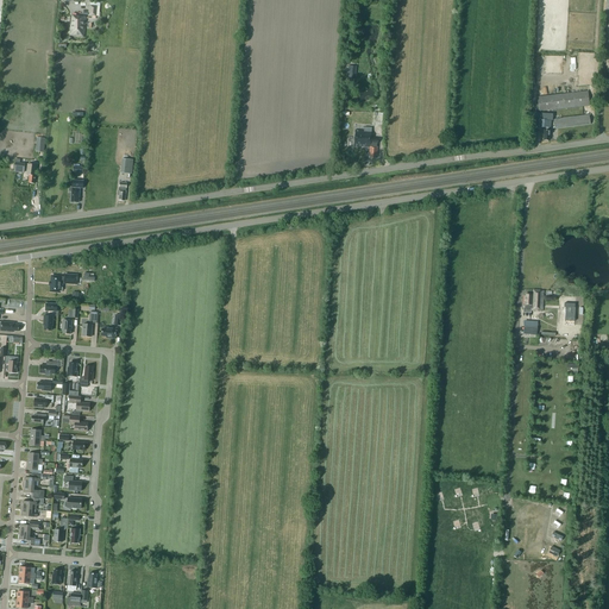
[(70,35),(85,37),(86,17),(70,16),(69,25),(71,25),(70,35)]
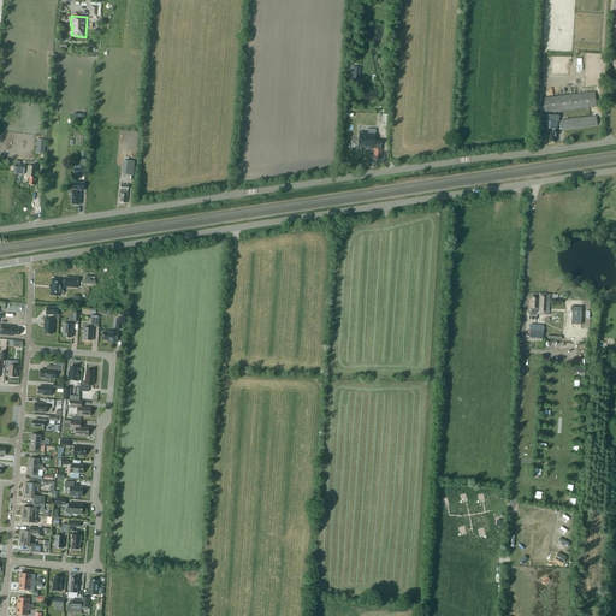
[(557,67),(557,55),(550,55),(550,63),(544,63),(544,66),(557,67)]
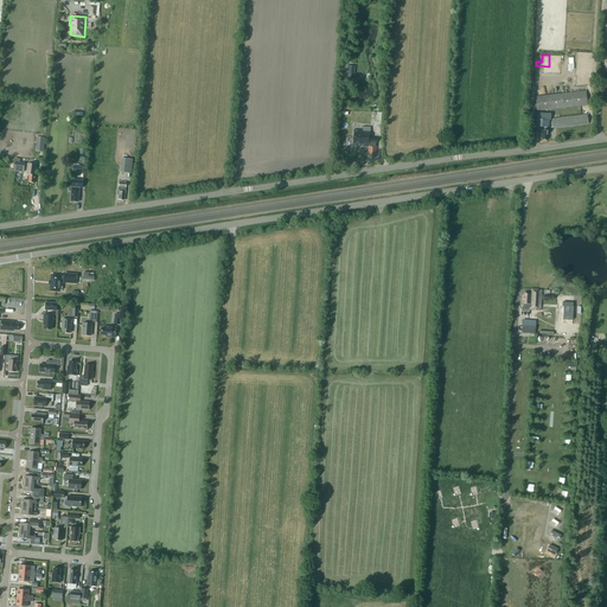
[(535,97),(537,112),(588,106),(586,91),(535,97)]
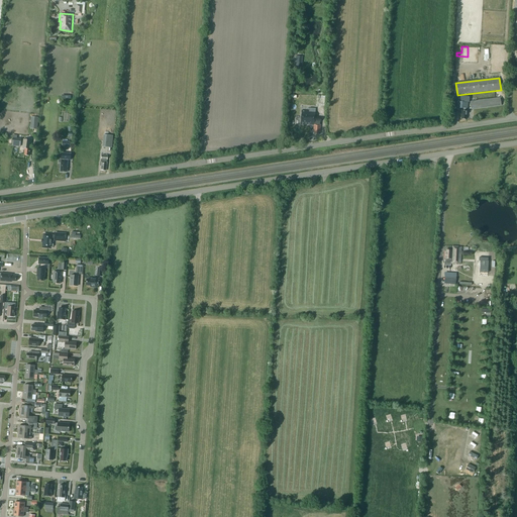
[(472,110),(502,106),(500,97),(478,100),(470,101),(472,110)]
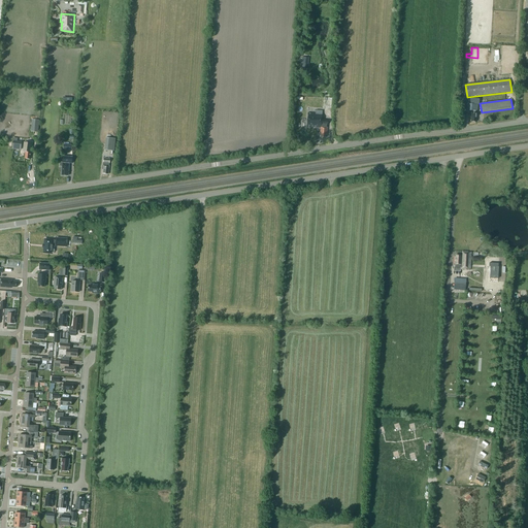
[(477,111),(477,104),(466,104),(466,110),(473,110),(473,112),(470,112),(470,118),(471,118),(471,122),(475,122),(475,120),(476,120),(477,112),(476,112),(476,110),(477,111)]
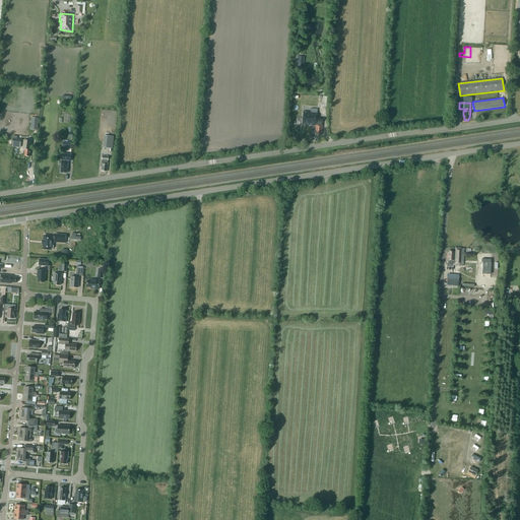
[(323,123),(323,118),(317,118),(317,112),(304,111),(303,125),(316,125),(315,132),(317,132),(316,135),(321,135),(321,133),(322,133),(323,125),(322,125),(322,123),(323,123)]
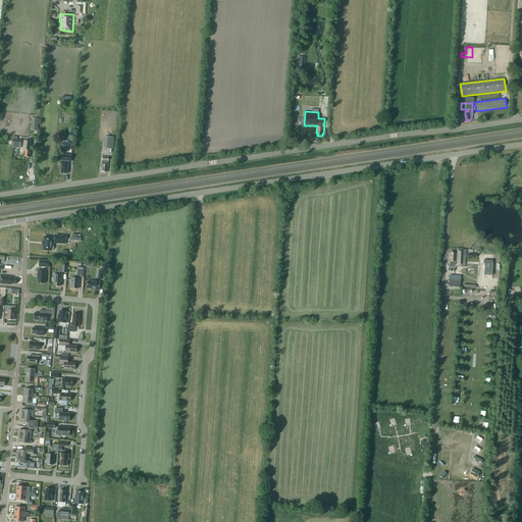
[(104,148),(112,149),(113,137),(106,136),(104,148)]
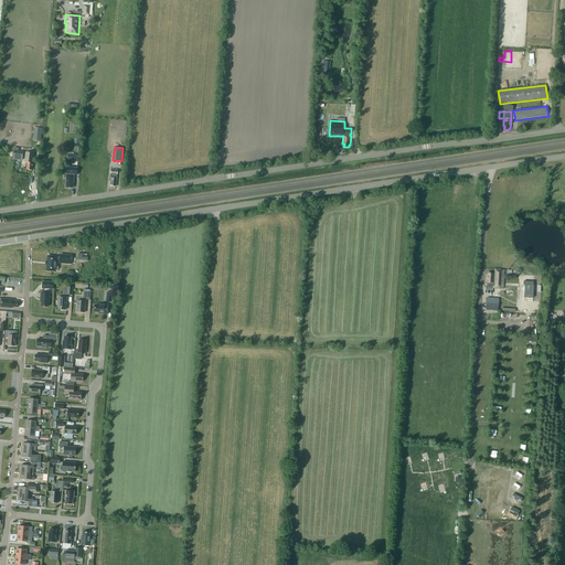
[(28,162),(27,170),(32,170),(33,163),(33,162),(32,162),(33,161),(34,153),(25,152),(24,162),(28,162)]
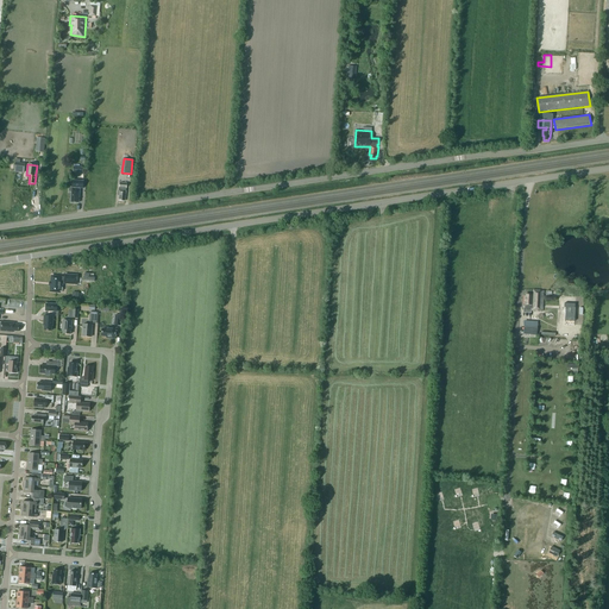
[(80,188),(83,188),(83,181),(73,180),(71,187),(70,187),(69,188),(69,190),(70,192),(71,192),(71,201),(79,202),(80,188)]
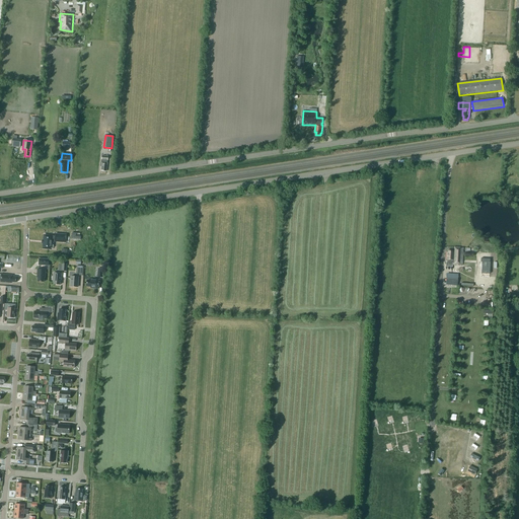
[(52,236),(44,235),(43,248),(51,249),(51,248),(52,248),(53,247),(53,245),(53,244),(52,244),(52,240),(55,240),(55,241),(65,242),(66,235),(55,234),(55,237),(52,236)]
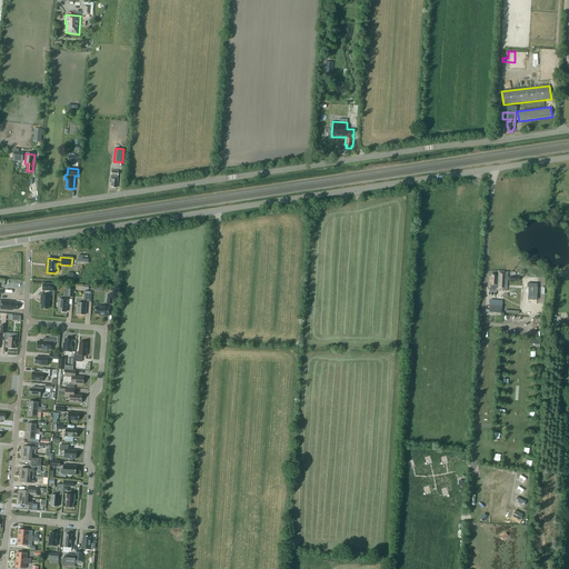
[(498,275),(497,275),(491,275),(491,277),(489,276),(488,285),(490,285),(490,288),(489,288),(489,292),(497,292),(497,290),(507,291),(508,271),(498,270),(498,275)]
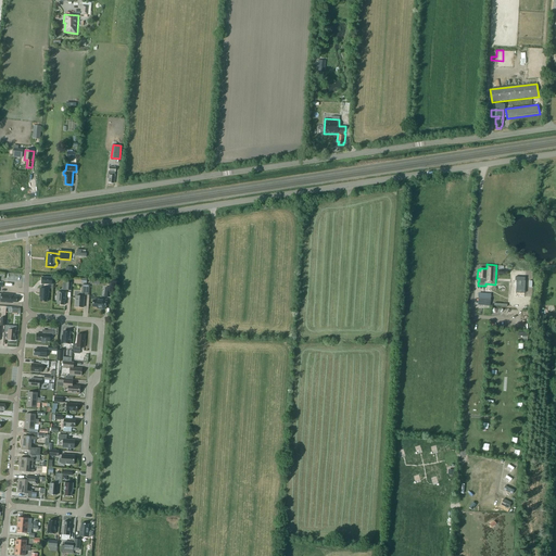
[(88,295),(89,285),(83,285),(81,293),(79,295),(78,294),(74,298),(76,300),(75,306),(84,307),(84,297),(84,294),(88,295)]
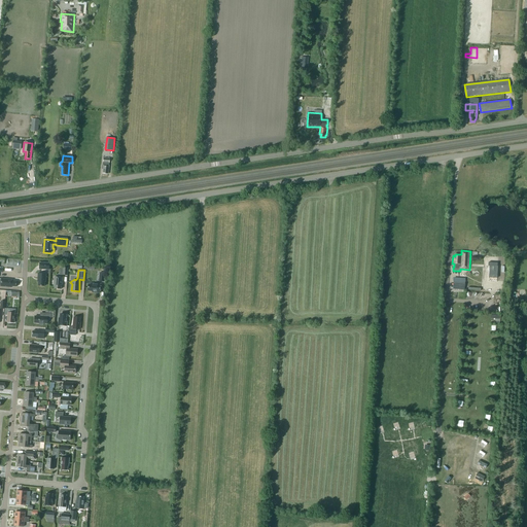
[(45,282),(46,274),(38,273),(38,281),(38,285),(44,286),(45,282)]
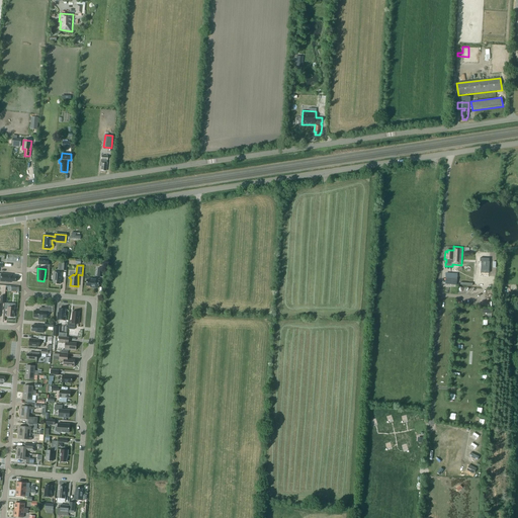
[(61,279),(62,272),(54,272),(53,281),(54,281),(54,283),(60,284),(61,279)]
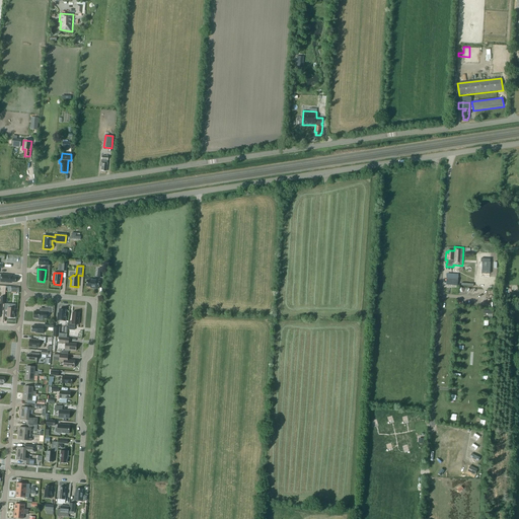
[(16,282),(17,276),(12,276),(12,275),(1,274),(0,282),(12,283),(12,282),(16,282)]
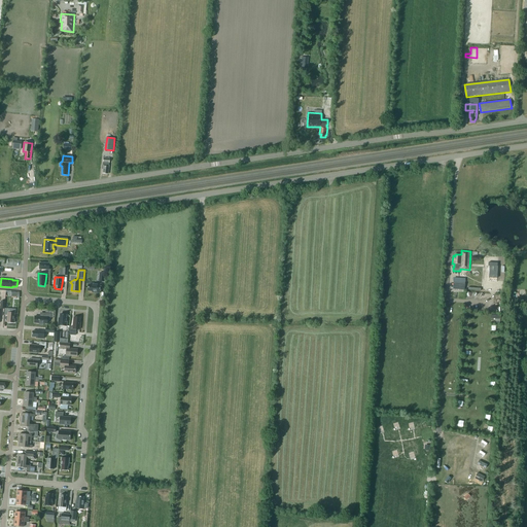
[(95,292),(100,292),(101,284),(92,283),(92,284),(89,284),(88,290),(95,291),(95,292)]
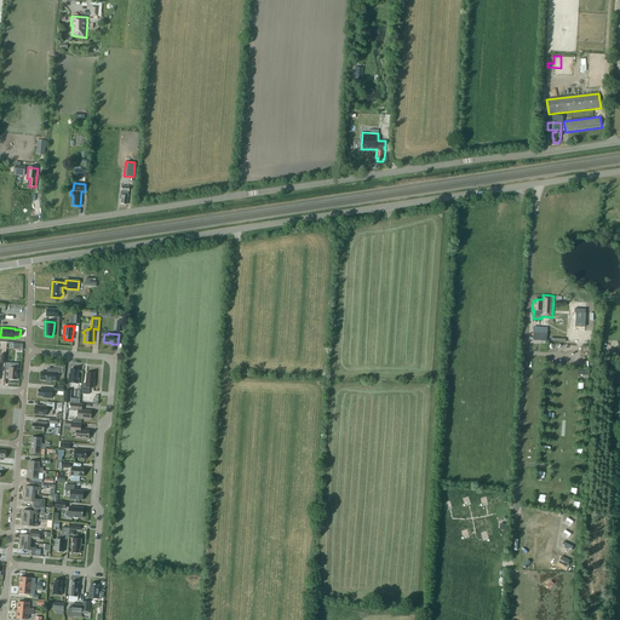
[(6,363),(6,371),(10,371),(9,379),(17,379),(18,368),(18,363),(12,363),(6,363)]
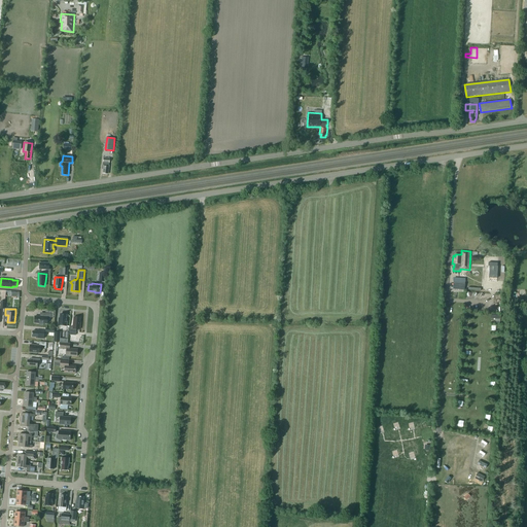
[(34,323),(39,323),(39,324),(40,325),(42,325),(43,324),(43,323),(47,323),(48,317),(51,318),(51,313),(43,313),(43,316),(35,316),(34,323)]
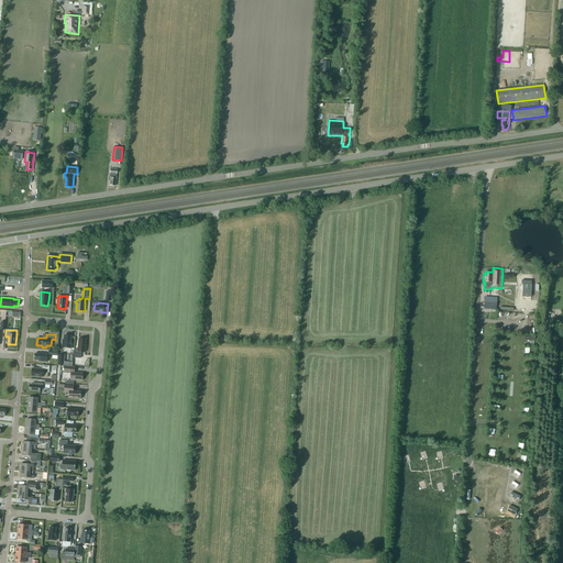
[(62,348),(72,349),(72,341),(70,341),(72,335),(64,335),(64,342),(63,342),(62,348)]
